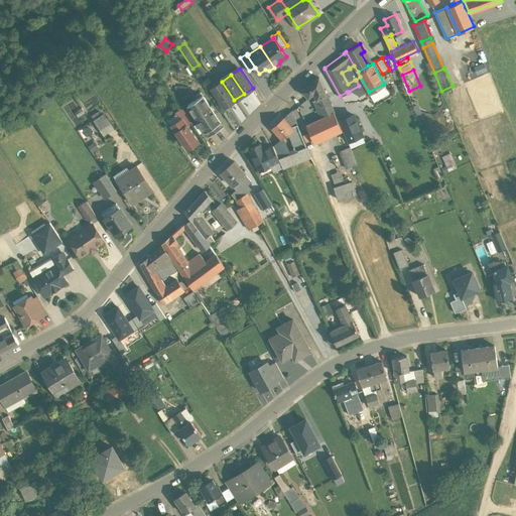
[(318,78),(301,91),(307,98),(313,93),(316,100),(326,95),(318,78)]
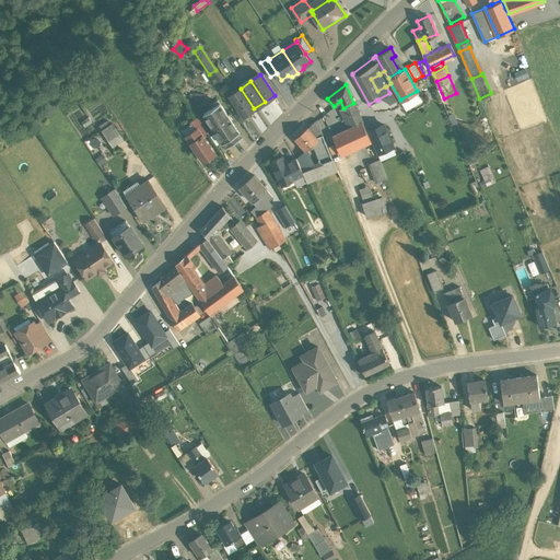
[(254,108),(241,89),(231,95),(244,115),(254,108)]
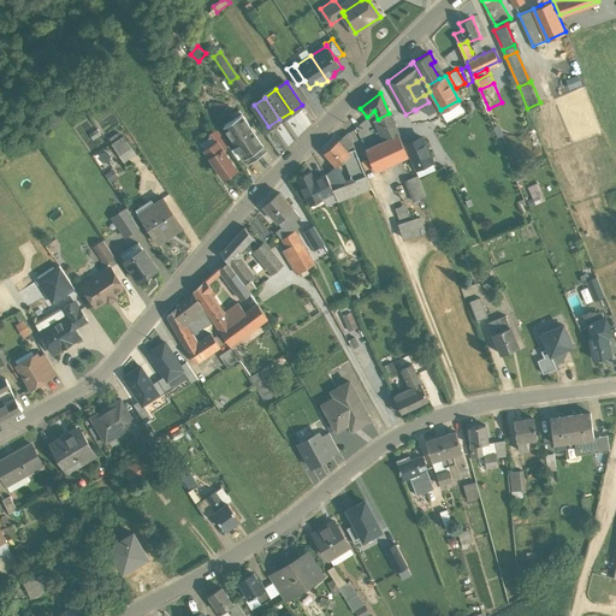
[(240,110),(230,116),(232,119),(242,113),(240,110)]
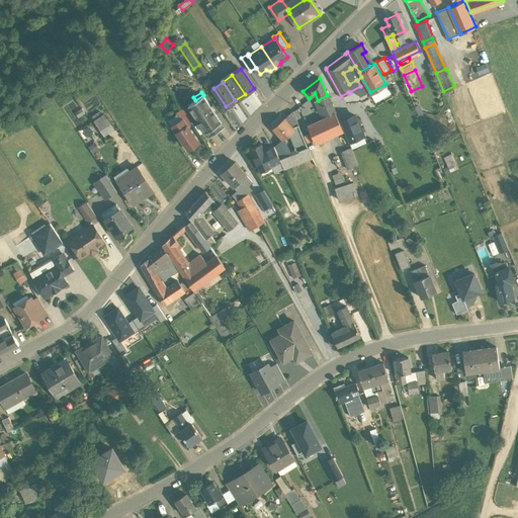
[(195,100),(188,104),(209,136),(224,126),(203,95),(195,100)]
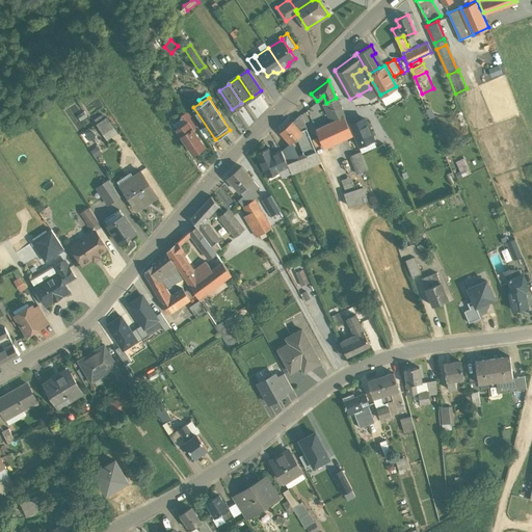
[(336,98),(326,103),(334,121),(344,115),(336,98)]
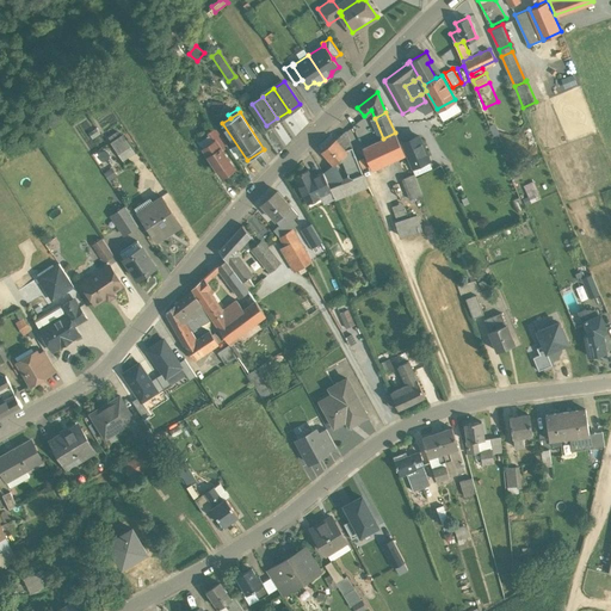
[(228,144),(216,127),(210,131),(215,139),(221,149),(228,144)]
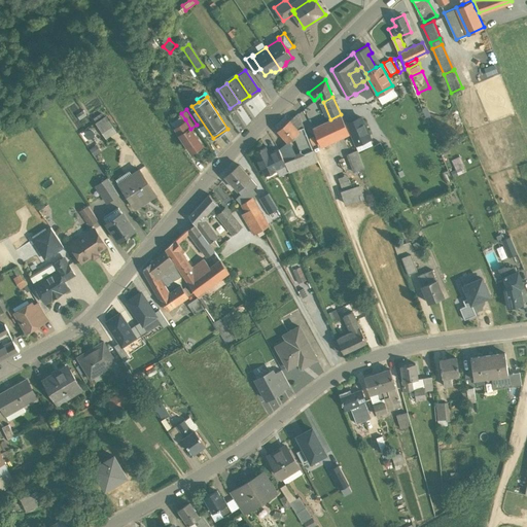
[(179,110),(169,117),(175,127),(185,119),(181,113),(179,110)]
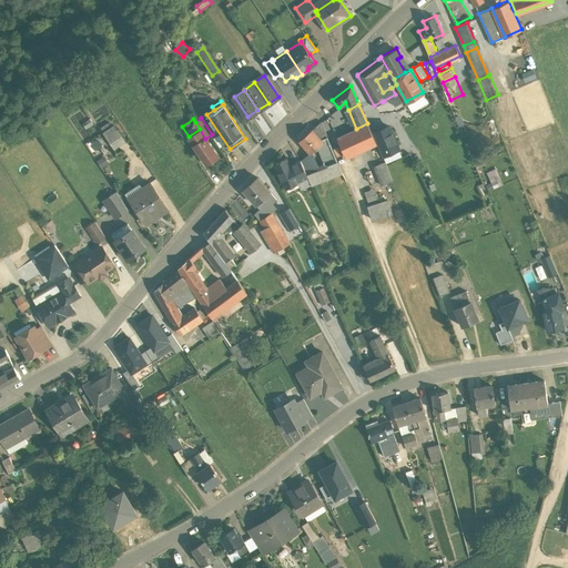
[(322,120),(312,129),(321,139),(327,137),(322,120)]
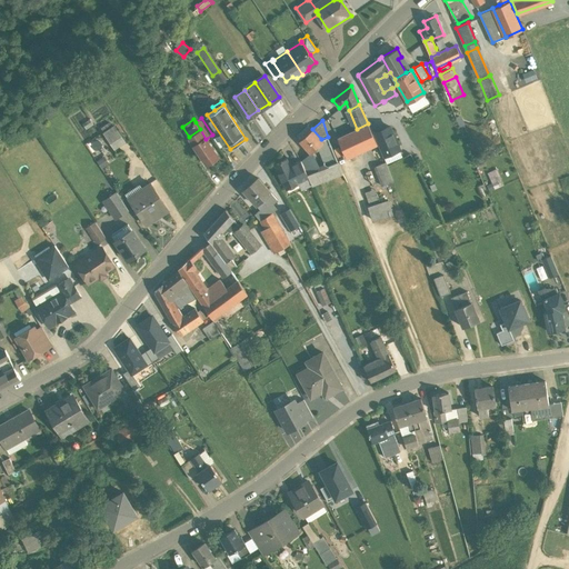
[(346,157),(358,151),(377,143),(368,123),(357,129),(355,130),(349,132),(342,136),(337,138),(346,157)]
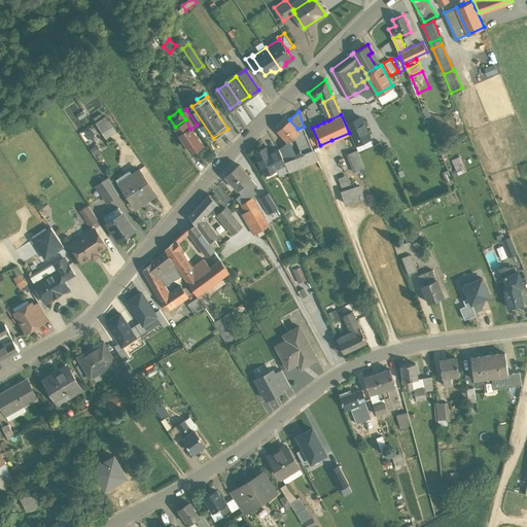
[(106,115),(97,123),(107,138),(116,131),(106,115)]
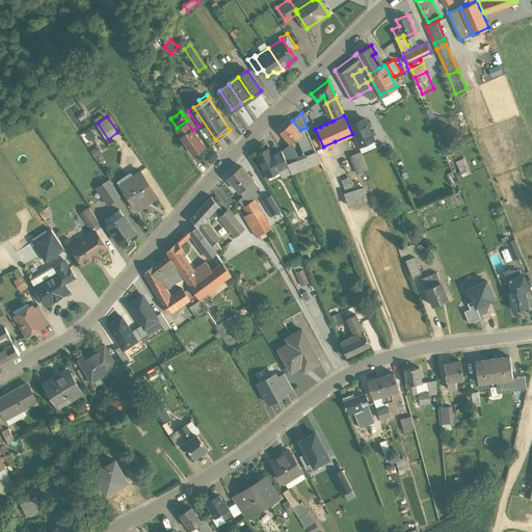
[(329,116),(318,122),(320,127),(326,124),(331,122),(329,116)]
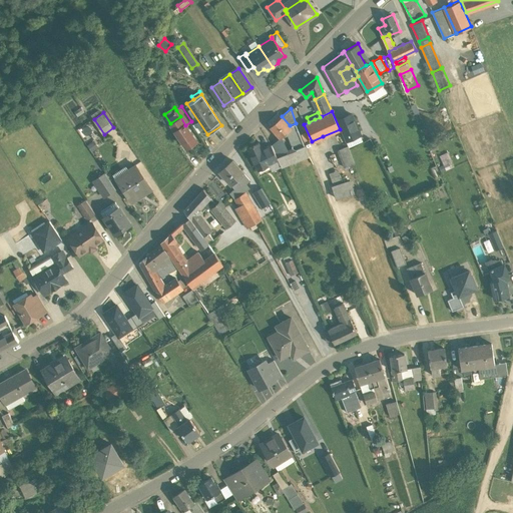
[(337,119),(346,139),(360,133),(352,113),(337,119)]
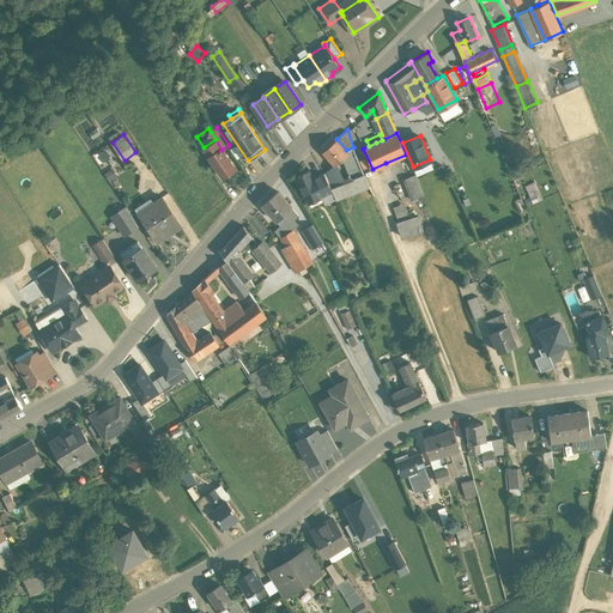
[(216,139),(204,147),(224,177),(235,170),(222,150),(216,139)]
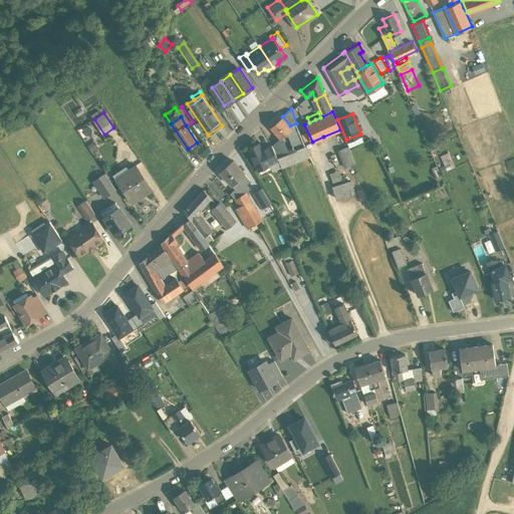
[(292,129),(290,125),(282,116),(270,127),(280,139),(287,133),(292,129)]
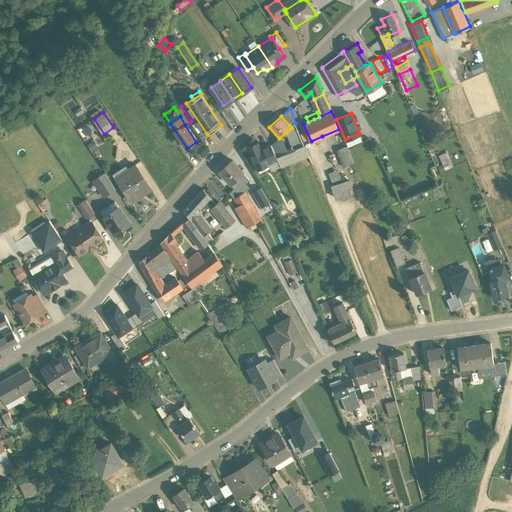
[(304,145),(295,123),(289,125),(291,128),(286,132),(292,150),(304,145)]
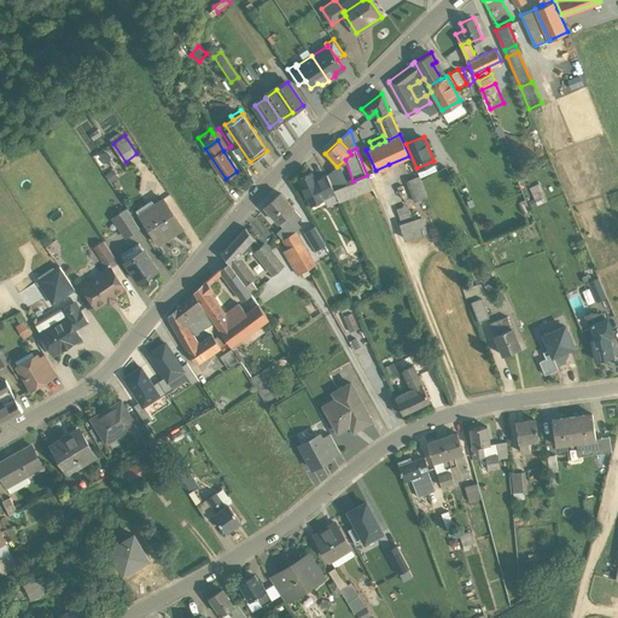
[(111,182),(118,178),(114,169),(106,175),(111,182)]
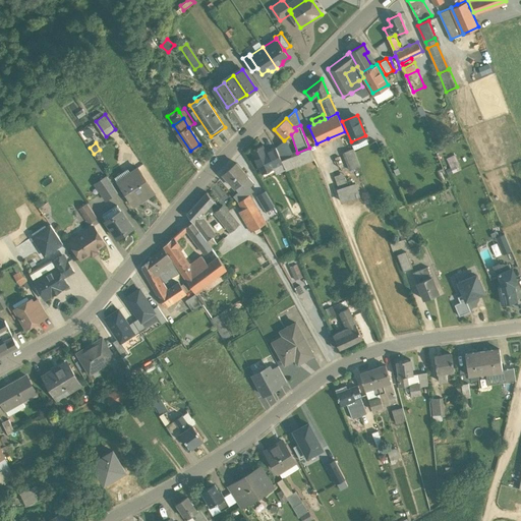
[(266,151),(263,145),(252,150),(263,171),(277,164),(270,149),(266,151)]
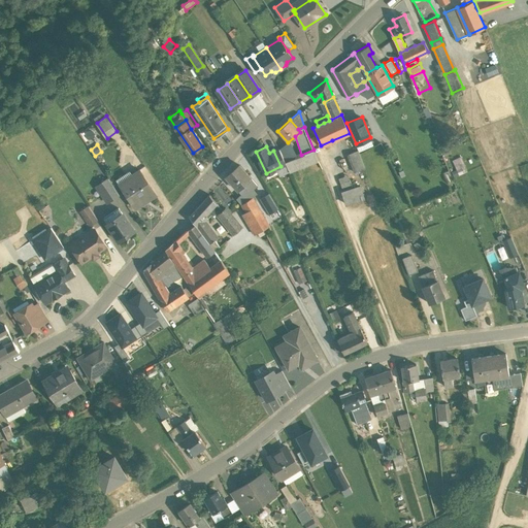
[(288,155),(283,146),(279,147),(286,161),(290,160),(288,155)]
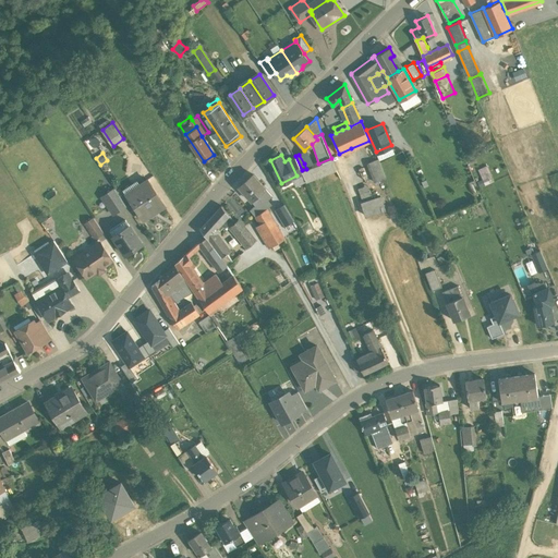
[(295,156),(289,159),(296,176),(303,173),(302,170),(295,156)]
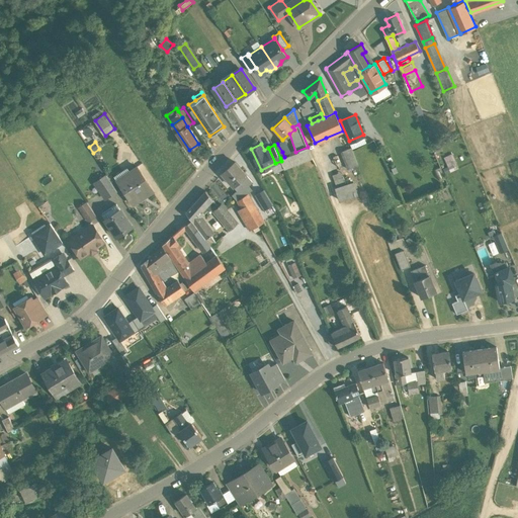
[(351,145),(342,150),(349,166),(357,163),(351,145)]
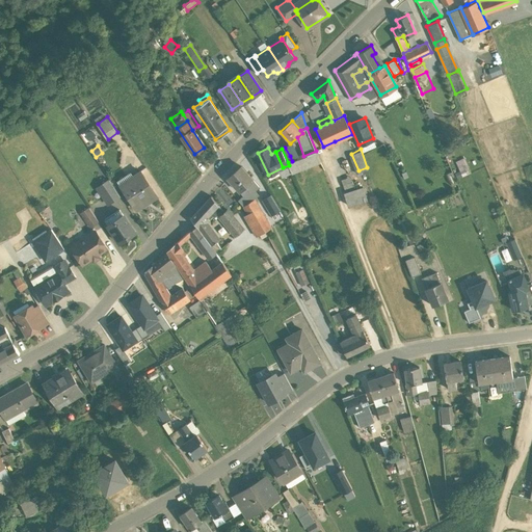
[(292,161),(288,162),(289,165),(292,173),(309,166),(320,161),(316,151),(303,156),(292,161)]
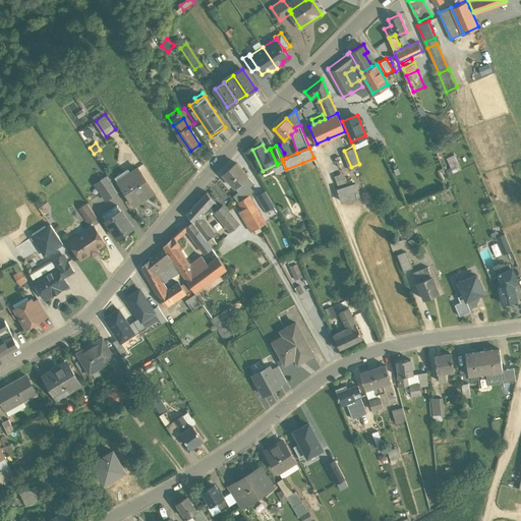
[(236,163),(223,174),(238,191),(234,195),(238,200),(249,193),(244,187),(245,186),(241,181),(247,176),(236,163)]
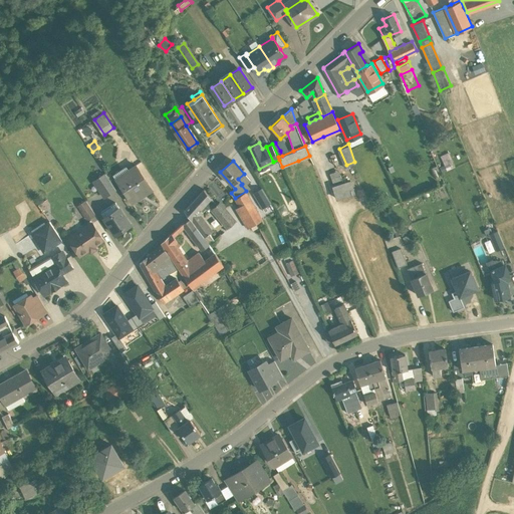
[(136,166),(127,171),(129,173),(116,181),(132,203),(152,189),(136,166)]
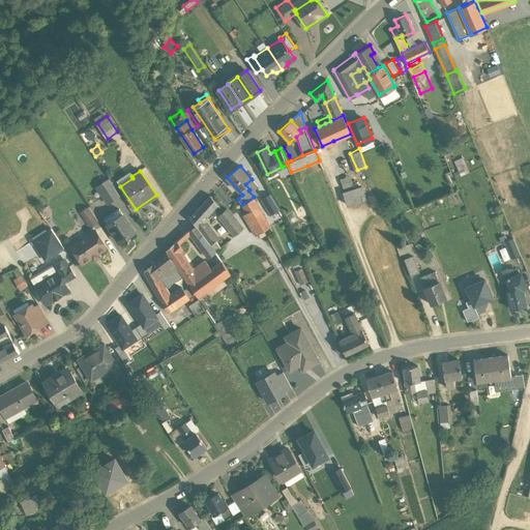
[(340,177),(344,189),(353,185),(349,173),(340,177)]
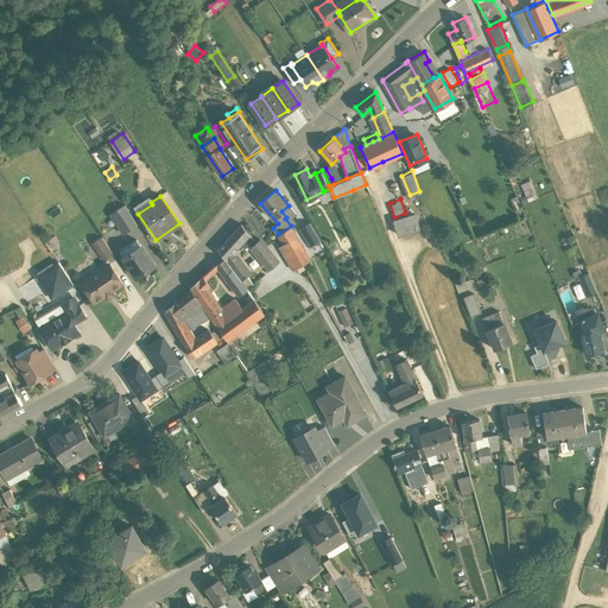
[(126,206),(112,214),(124,232),(137,223),(126,206)]
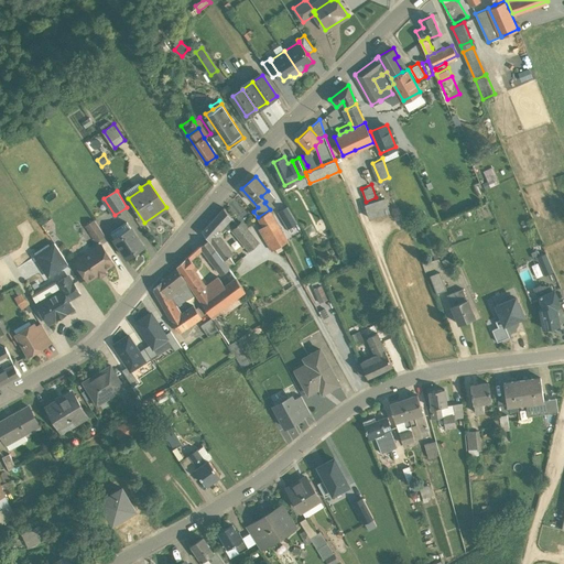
[(364,205),(369,218),(389,212),(384,198),(364,205)]
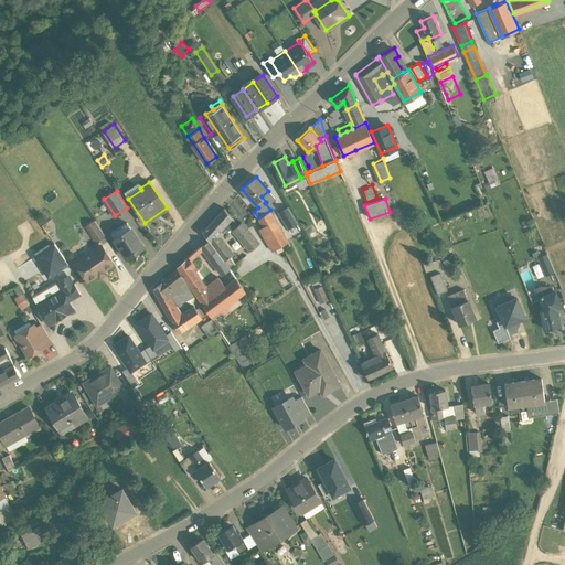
[(224,209),(203,231),(209,238),(215,247),(219,252),(226,245),(219,236),(223,233),(221,230),(232,219),(224,209)]
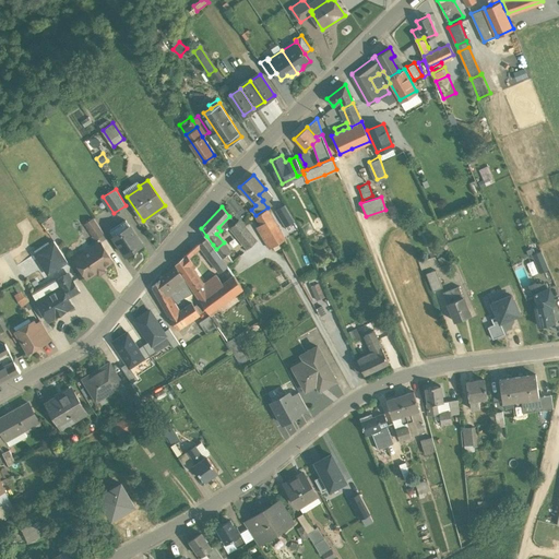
[(272,214),(268,207),(256,215),(261,225),(257,227),(266,241),(274,245),(285,238),(285,237),(272,214)]
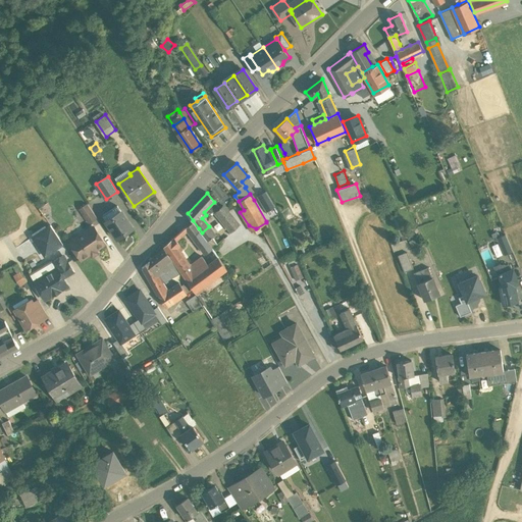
[(269,220),(257,199),(254,200),(266,221),(269,220)]
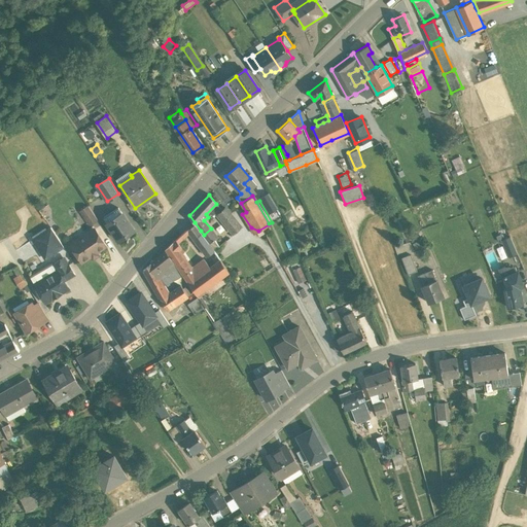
[(98,218),(89,205),(80,210),(90,223),(98,218)]
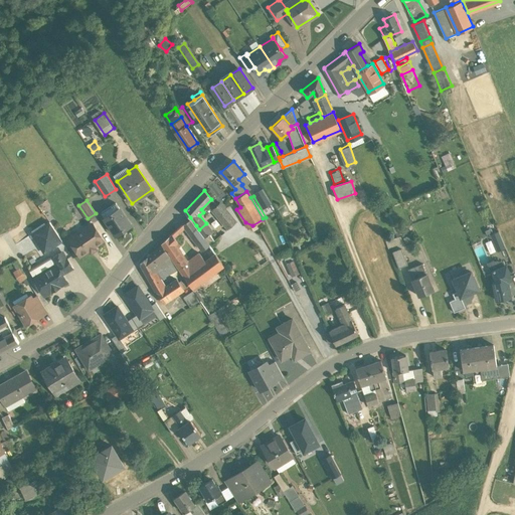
[(116,202),(102,212),(106,217),(120,208),(116,202)]
